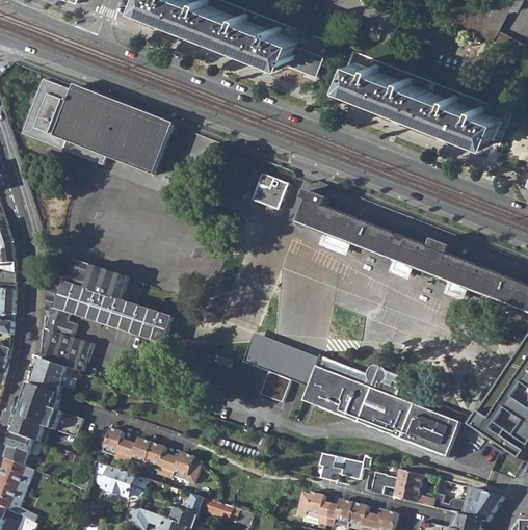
[(140,0),(139,5),(313,74),(320,55),(292,44),(294,40),(275,32),(278,26),(272,24),(269,30),(242,19),(244,14),(239,11),(237,17),(202,3),(203,0),(196,0),(196,1),(193,0),(140,0)]
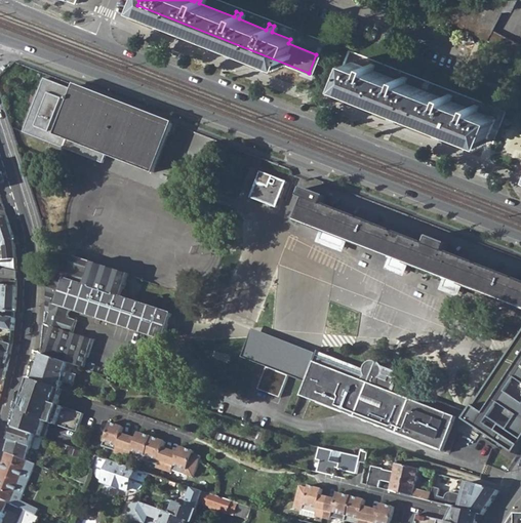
[(491,33),(507,39),(518,1),(520,2),(520,0),(502,0),(493,26),(489,25),(487,31),(491,32),(491,33)]
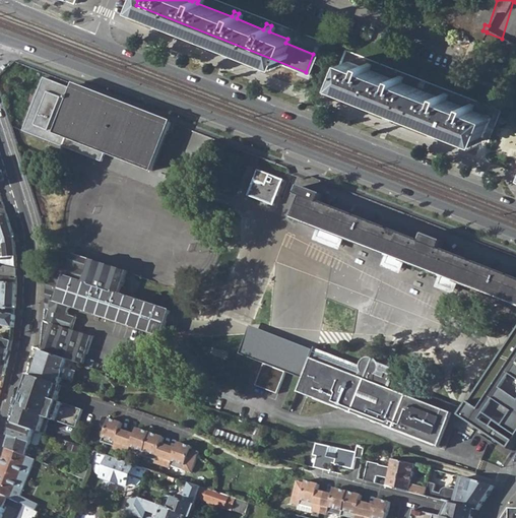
[(335,83),(477,139),(487,117),(467,109),(469,104),(464,103),(463,108),(442,100),(444,94),(439,92),(437,98),(397,81),(399,76),(394,74),(392,79),(365,69),(367,64),(362,62),(360,67),(344,61),(335,83)]
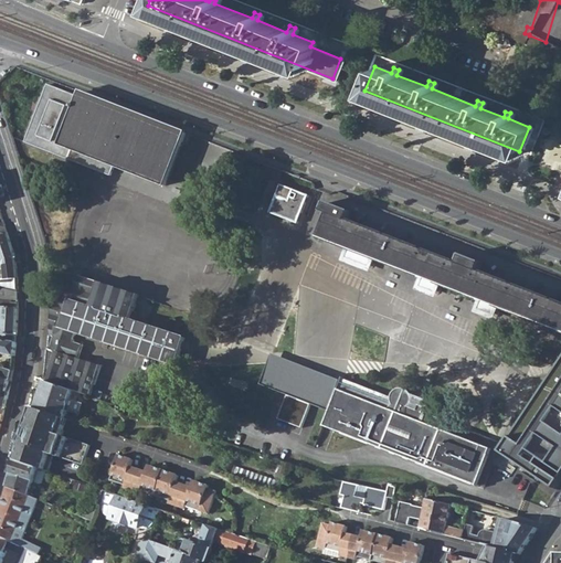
[(76,96),(44,83),(22,140),(108,174),(112,165),(162,184),(182,131),(78,91),(76,96)]
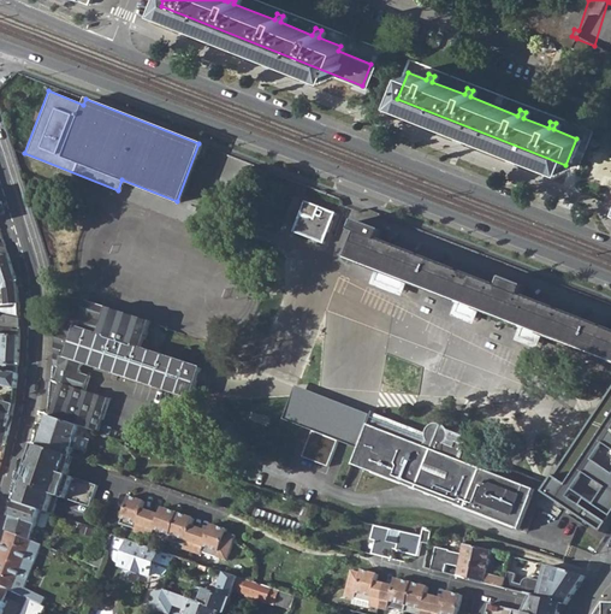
[(332,211),(301,200),(289,230),(320,242),(332,211)]
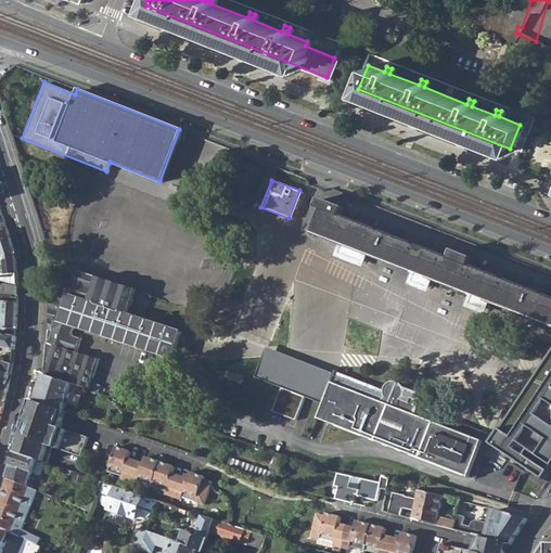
[(447,257),(338,215),(342,206),(318,197),(314,207),(318,209),(311,227),(310,231),(550,325),(550,297),(468,265),(469,260),(471,256),(451,248),(447,257)]
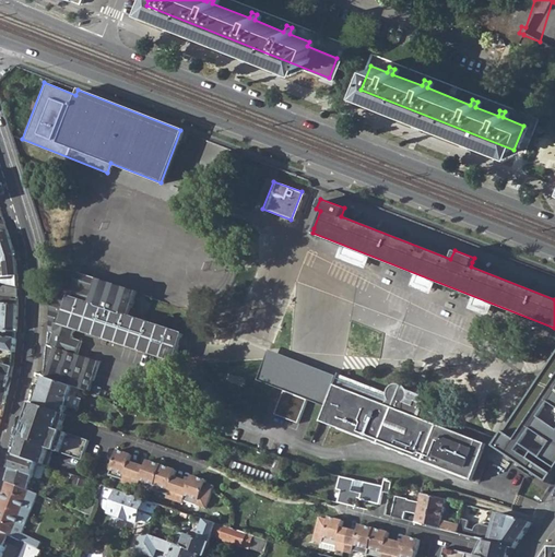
[(11,253),(3,230),(0,232),(0,283),(15,286),(11,253)]
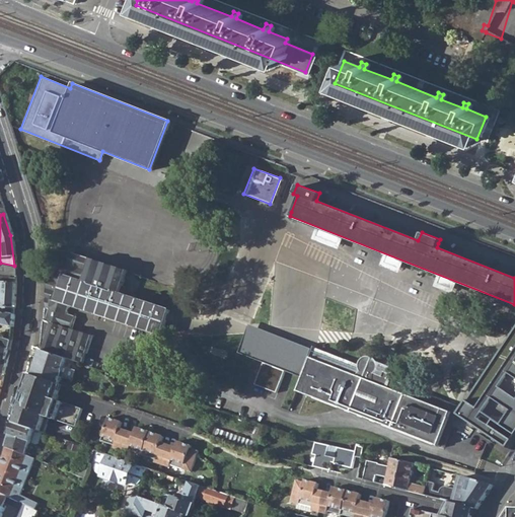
[(159,334),(166,310),(117,293),(125,269),(70,251),(67,262),(62,260),(58,271),(45,266),(45,286),(51,302),(54,303),(60,304),(66,306),(68,304),(159,334)]
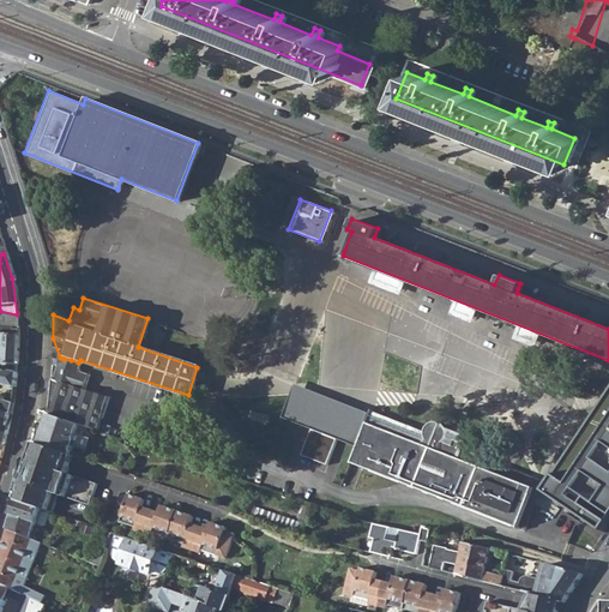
[(0,322),(16,324),(17,315),(0,311),(0,322)]
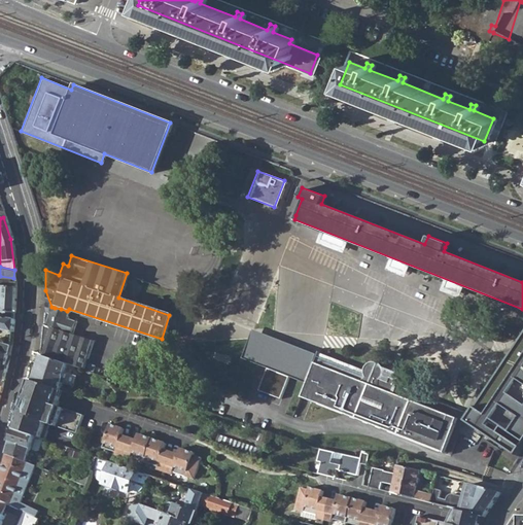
[(0,315),(11,318),(13,280),(7,280),(7,279),(0,278),(0,315)]
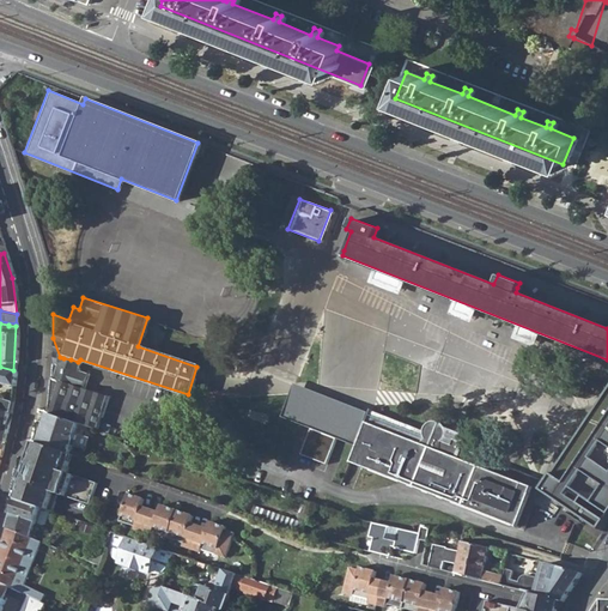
[(64,358),(37,441),(67,452),(70,443),(83,448),(86,436),(72,431),(74,423),(93,429),(107,398),(81,389),(85,374),(76,369),(78,362),(71,360),(64,358)]
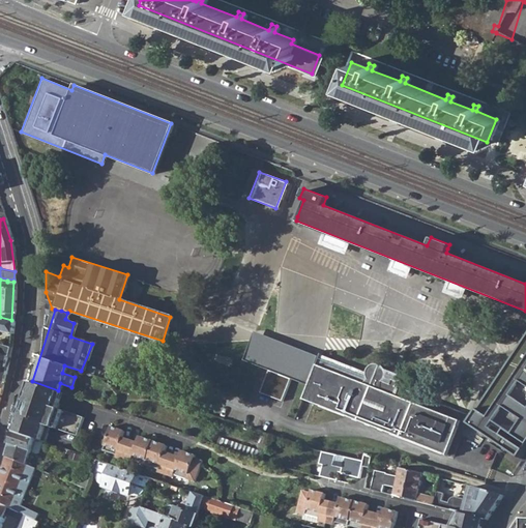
[(0,330),(10,332),(11,320),(0,317),(0,330)]
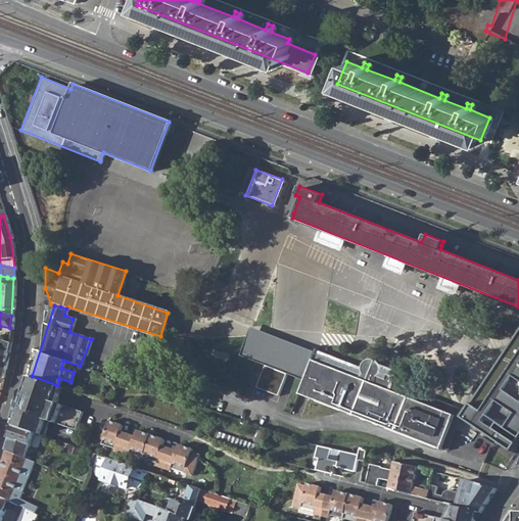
[(360,369),(260,330),(249,354),(294,372),(302,375),(309,359),(357,377),(362,373),(362,372),(361,371),(361,370),(360,369)]
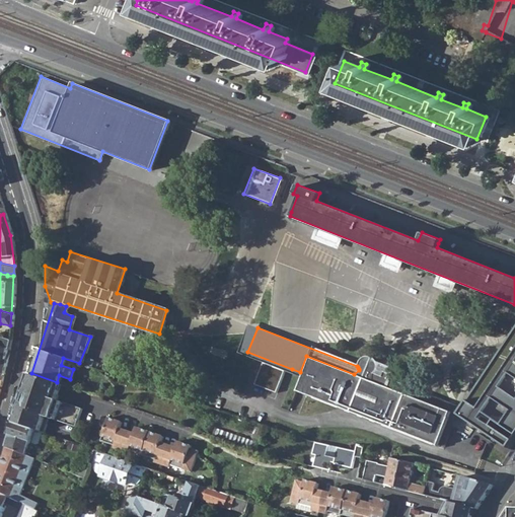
[(514,328),(462,408),(457,414),(508,448),(513,441),(491,426),(495,421),(514,434),(514,328)]
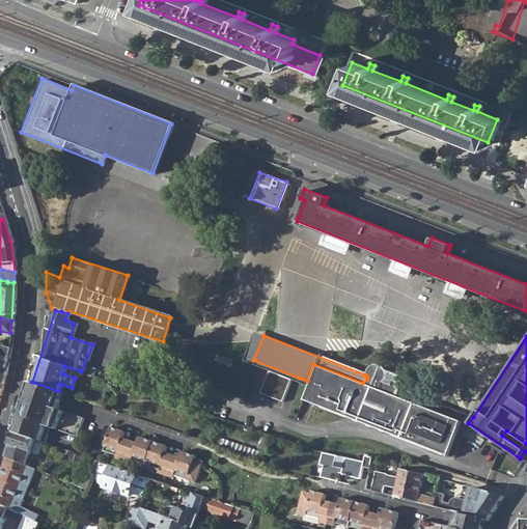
[(300,399),(445,455),(459,420),(412,401),(415,393),(401,389),(403,384),(399,383),(390,379),(388,384),(380,381),(382,379),(383,377),(383,374),(384,373),(383,371),(383,369),(382,368),(381,367),(380,366),(379,365),(378,364),(376,364),(375,364),(372,364),(371,365),(369,365),(368,366),(367,367),(367,368),(366,369),(366,370),(365,371),(365,372),(365,373),(365,374),(366,376),(366,377),(367,378),(367,379),(362,383),(313,364),(307,381),(299,378),(292,395),(300,398),(300,399)]
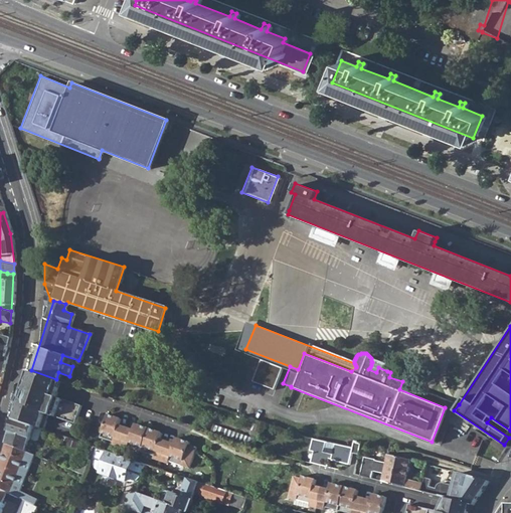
[(390,365),(370,357),(371,358),(371,360),(372,362),(371,363),(371,365),(370,367),(368,369),(376,372),(378,367),(387,371),(390,365)]
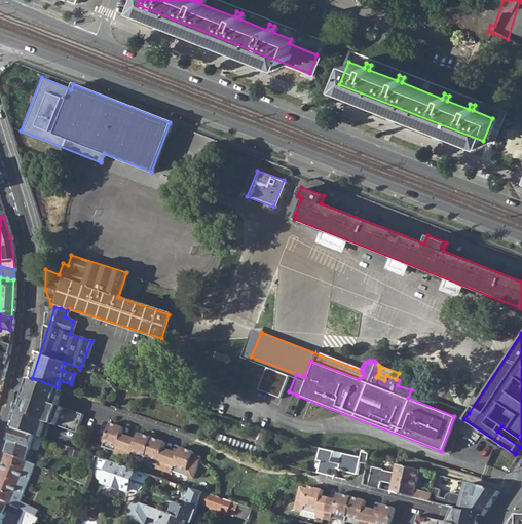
[(265,367),(256,388),(277,398),(287,375),(265,367)]
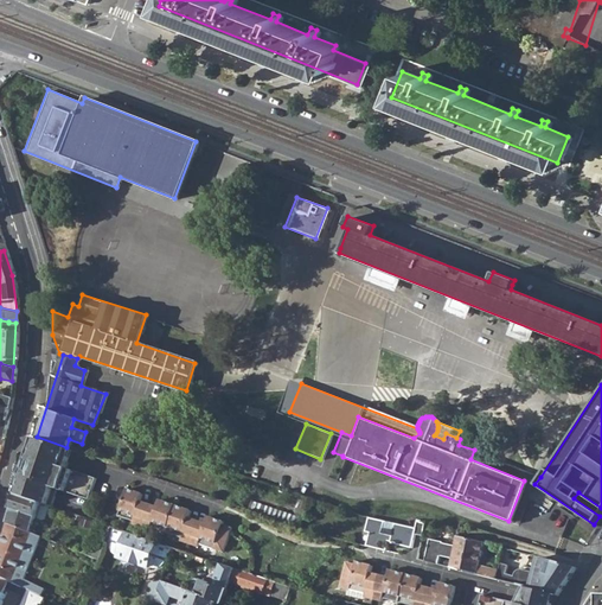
[(19,472),(12,491),(37,500),(51,505),(57,486),(85,497),(93,476),(63,466),(69,447),(66,447),(37,437),(30,434),(17,472),(19,472)]
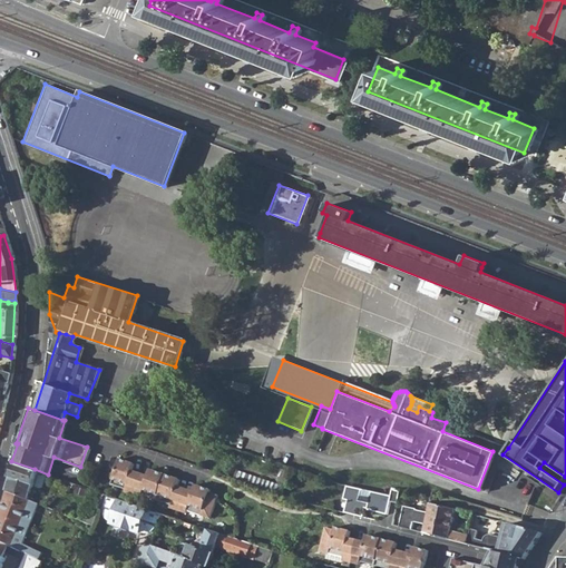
[(503,454),(508,448),(446,422),(442,431),(493,451),(503,454)]
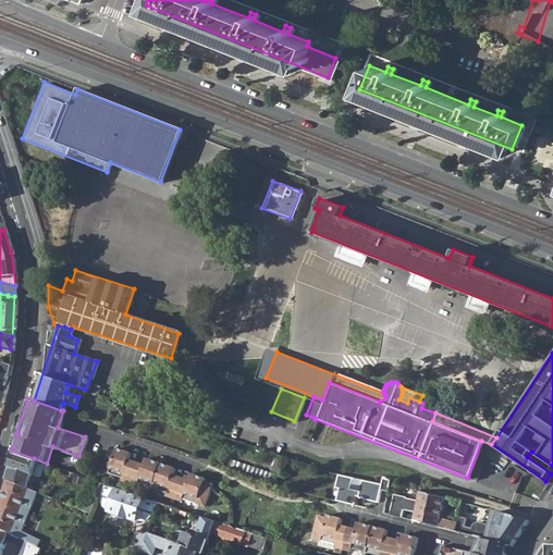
[(126,451),(113,446),(105,472),(118,477),(117,479),(125,482),(131,466),(122,463),(126,451)]
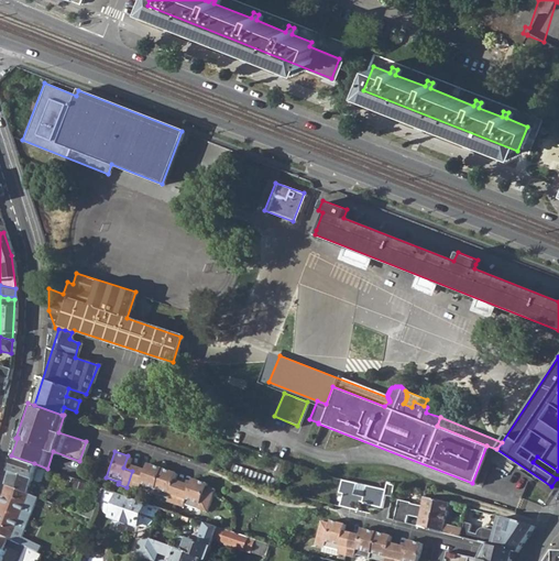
[(11,455),(3,483),(24,492),(31,470),(34,463),(11,455)]
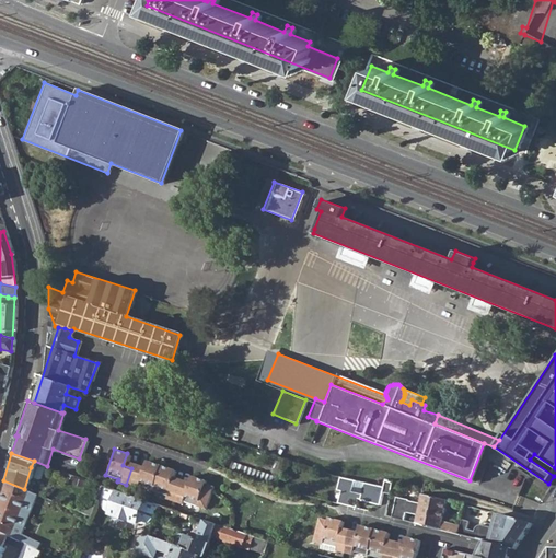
[(139,472),(131,468),(126,485),(134,488),(135,485),(150,490),(159,464),(143,458),(139,472)]
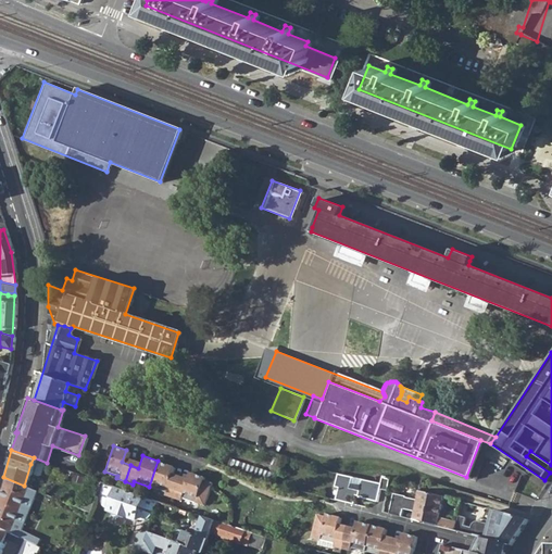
[(172,466),(158,461),(149,487),(163,491),(162,494),(170,496),(175,480),(167,478),(172,466)]
